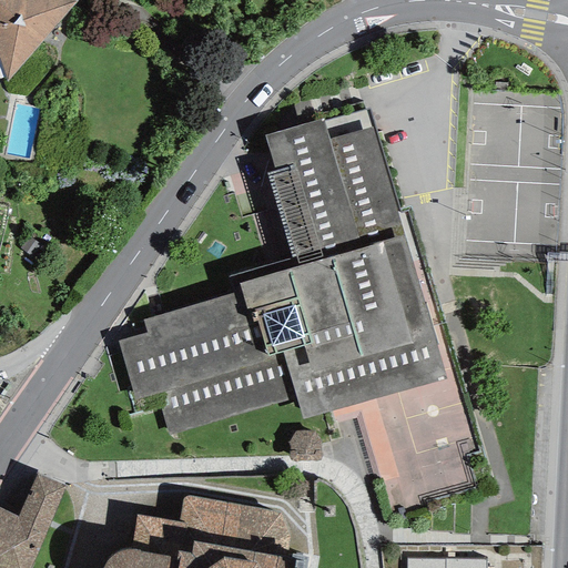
[(0,0),(0,61),(7,82),(77,1),(71,0),(0,0)]
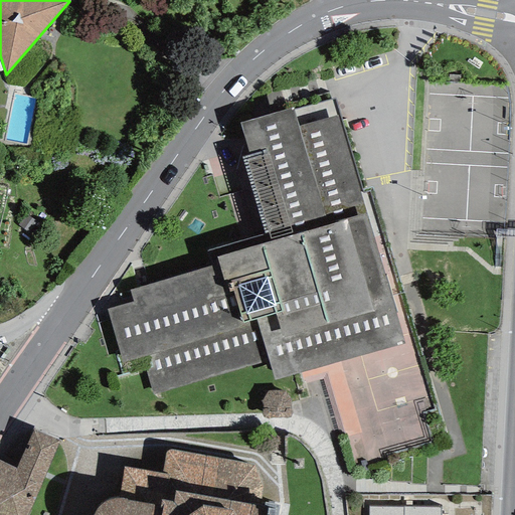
[(411,343),(336,95),(238,124),(248,157),(241,159),(265,236),(207,253),(211,266),(126,292),(130,305),(105,312),(125,382),(145,376),(153,401),(268,367),(273,384),(411,343)]
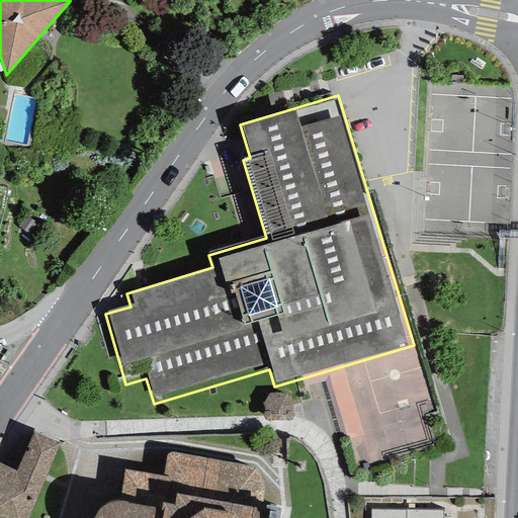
[(0,517),(25,517),(59,444),(32,432),(16,470),(0,463),(0,517)]
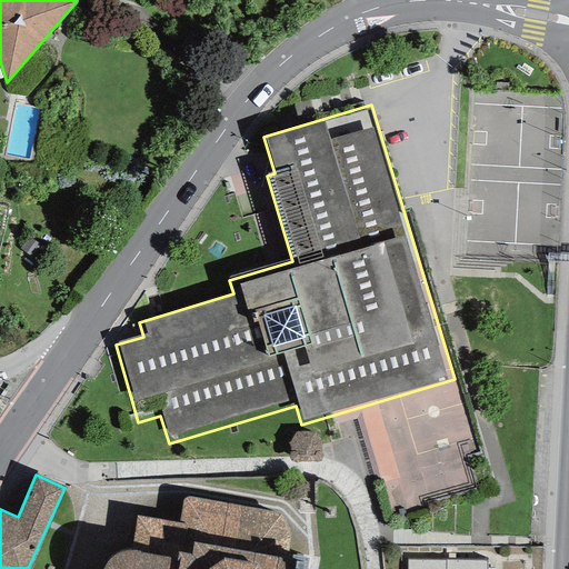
[(185,499),(181,506),(180,523),(138,516),(131,550),(121,551),(113,556),(108,560),(103,568),(102,568),(293,568),(295,560),(287,559),(289,550),(290,536),(288,528),(283,520),(273,513),(188,498),(185,499)]
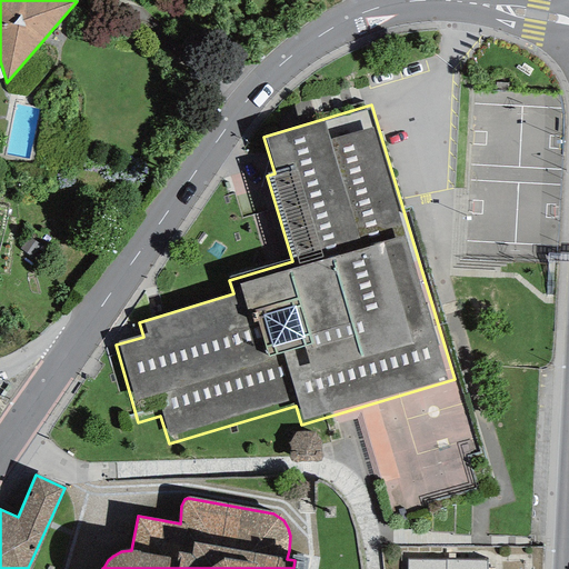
[(485,568),(486,560),(407,559),(407,568),(485,568)]
